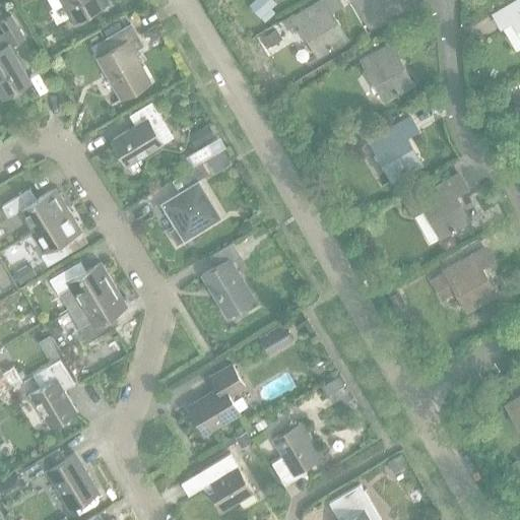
[(101,0),(61,0),(72,19),(103,3),(101,0)]
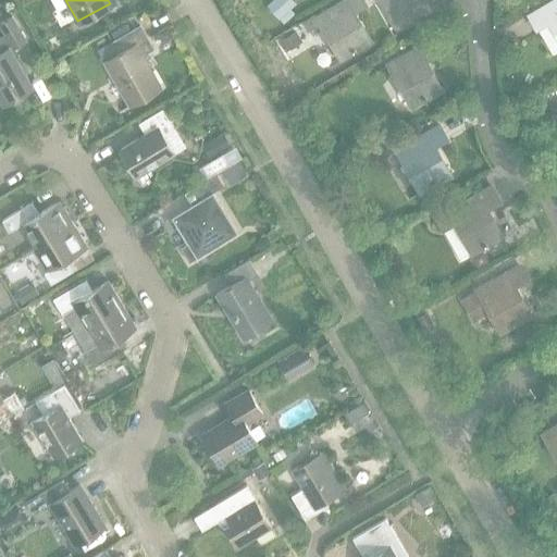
[(272,0),(267,5),(279,19),(296,3),(293,0),(272,0)]
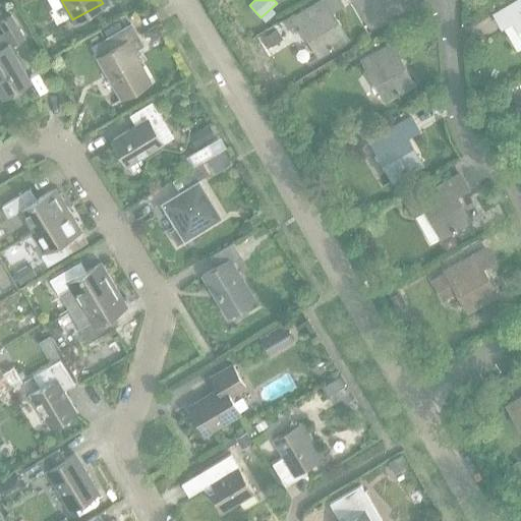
[(317,53),(345,37),(329,10),(341,3),(338,0),(319,0),(283,21),(287,29),(298,21),(317,53)]
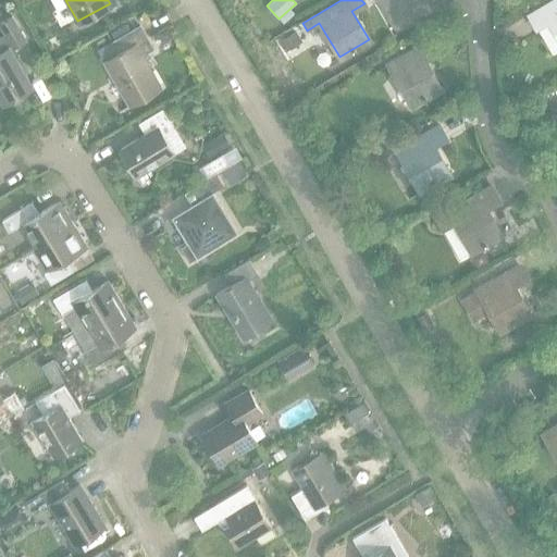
[(556,35),(556,0),(553,0),(529,15),(536,28),(547,21),(556,35)]
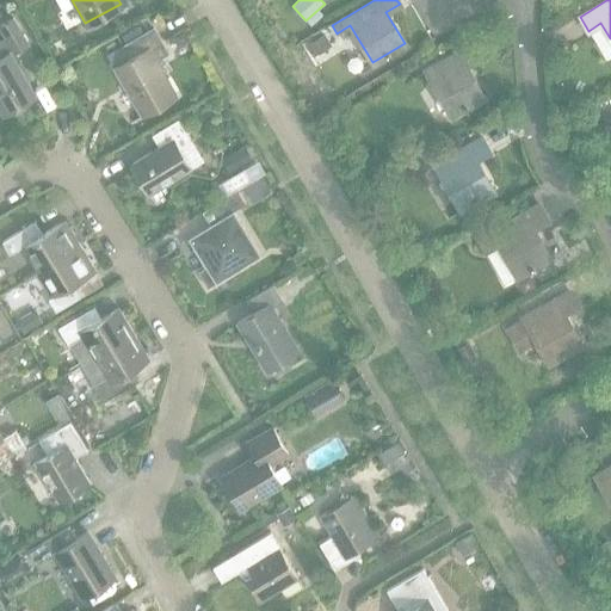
[(13,50),(14,51),(28,44),(12,18),(0,24),(0,26),(6,37),(0,39),(0,107),(4,113),(35,96),(10,53),(13,50)]
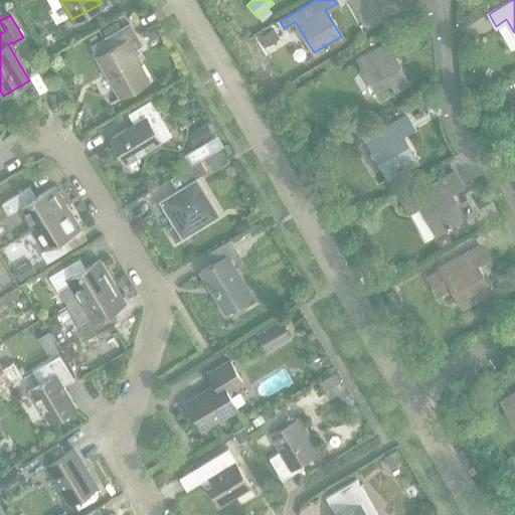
[(96,55),(120,96),(147,80),(130,49),(140,43),(128,23),(102,38),(108,48),(96,55)]
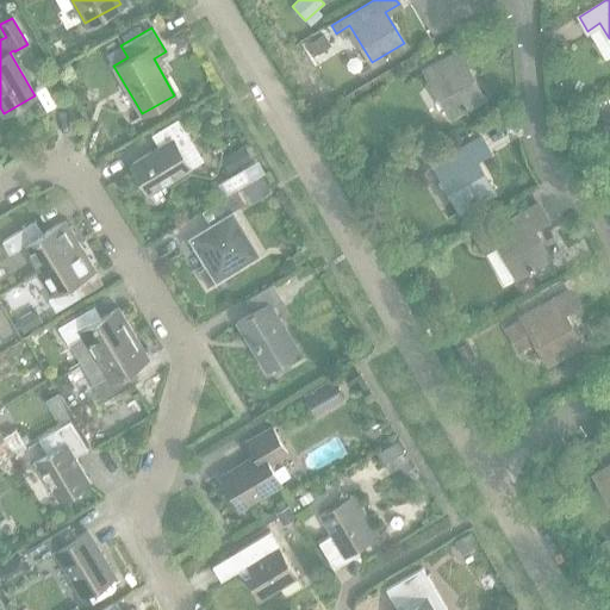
[(305,45),(312,56),(330,45),(323,33),(305,45)]
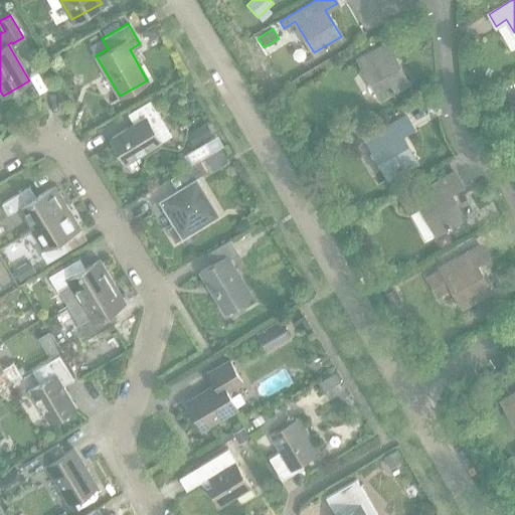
[(357,58),(379,97),(407,80),(392,54),(403,48),(396,36),(357,58)]
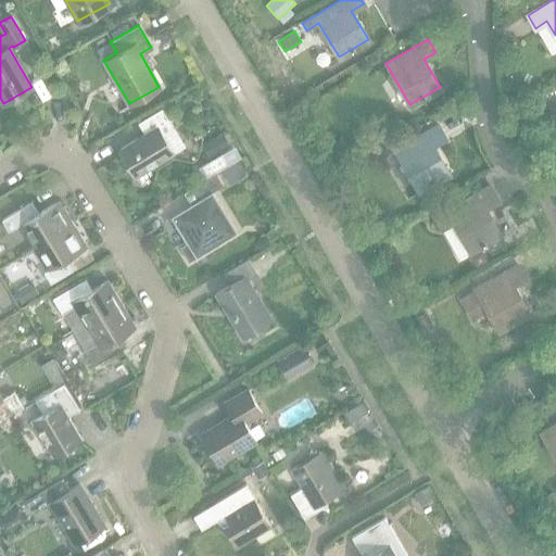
[(118,148),(135,174),(173,151),(162,134),(174,126),(162,108),(138,122),(144,133),(118,148)]
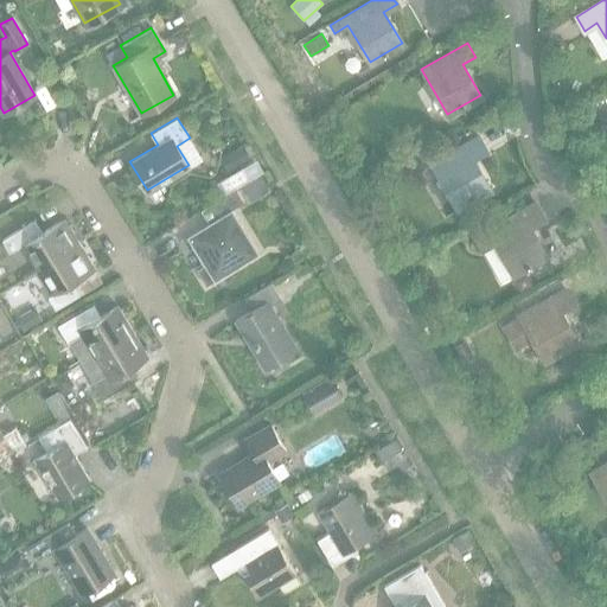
[(430,163),(457,208),(490,190),(474,163),(472,158),(485,149),(478,135),(430,163)]
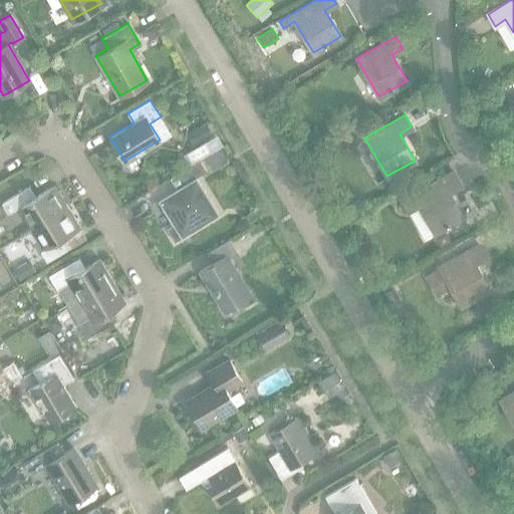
[(186,134),(193,145),(212,134),(205,122),(186,134)]
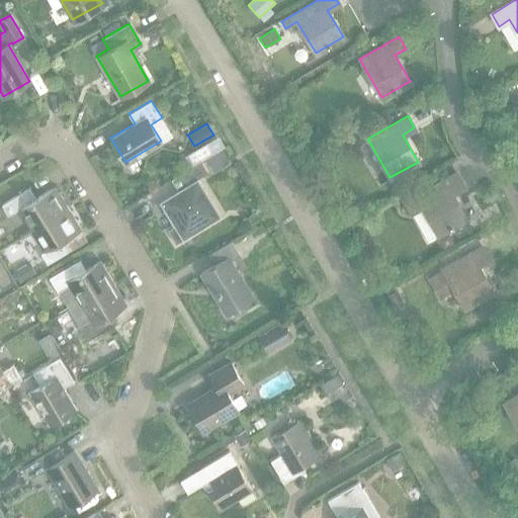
[(166,229),(175,243),(220,216),(196,176),(206,170),(200,160),(177,174),(183,184),(158,199),(173,225),(166,229)]
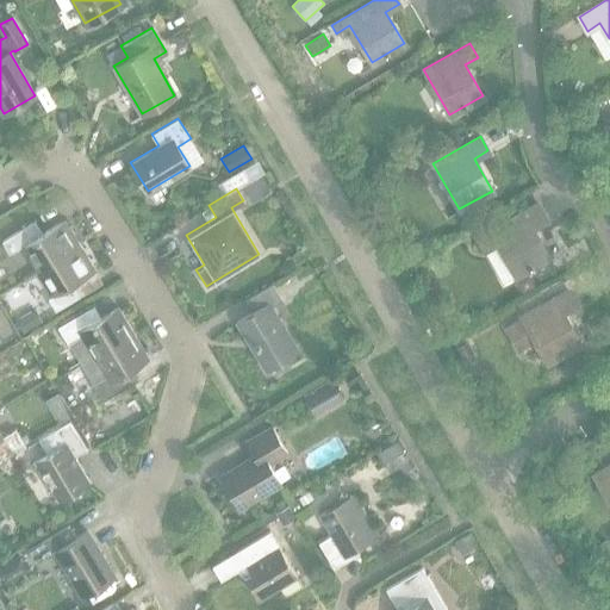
[(526,271),(548,257),(530,226),(545,218),(536,204),(490,230),(475,238),(484,254),(498,246),(524,292),(535,286),(526,271)]
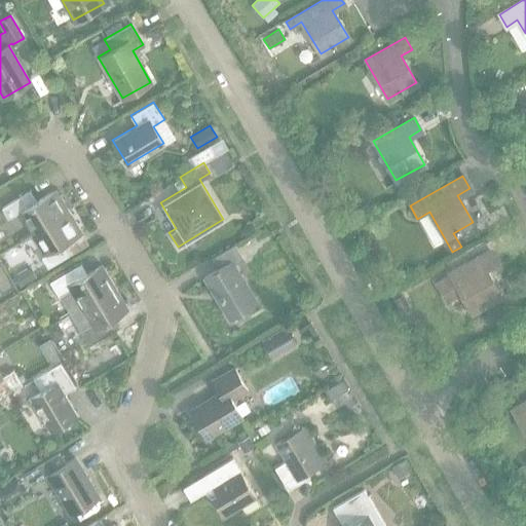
[(32,233),(69,212),(55,189),(36,201),(29,191),(1,208),(7,219),(19,212),(32,233)]
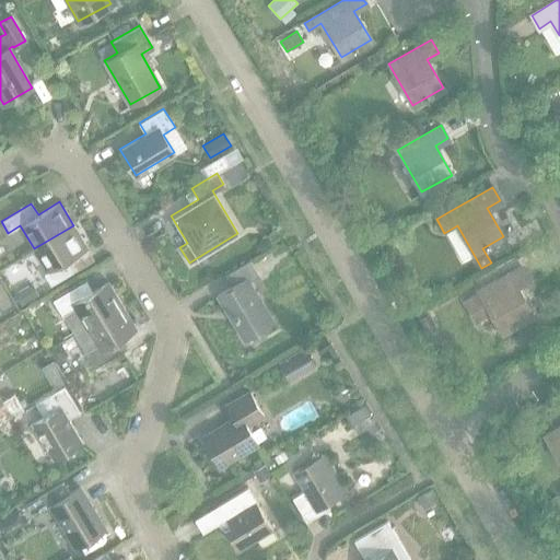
[(73,225),(34,248),(48,271),(44,273),(50,286),(73,272),(66,260),(88,248),(73,225)]
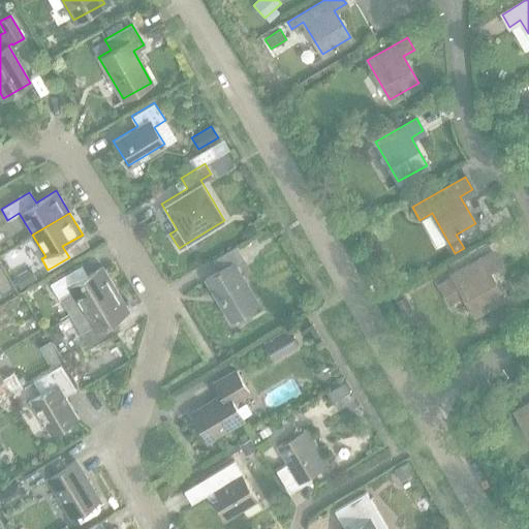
[(243,310),(244,312),(257,304),(235,266),(244,259),(236,245),(212,259),(218,270),(205,278),(229,318),(243,310)]
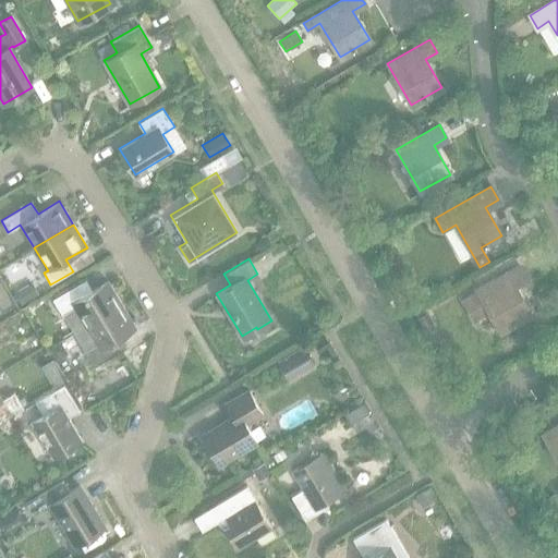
[(500,331),(531,315),(513,286),(526,278),(519,266),(461,299),(473,319),(488,311),(500,331)]
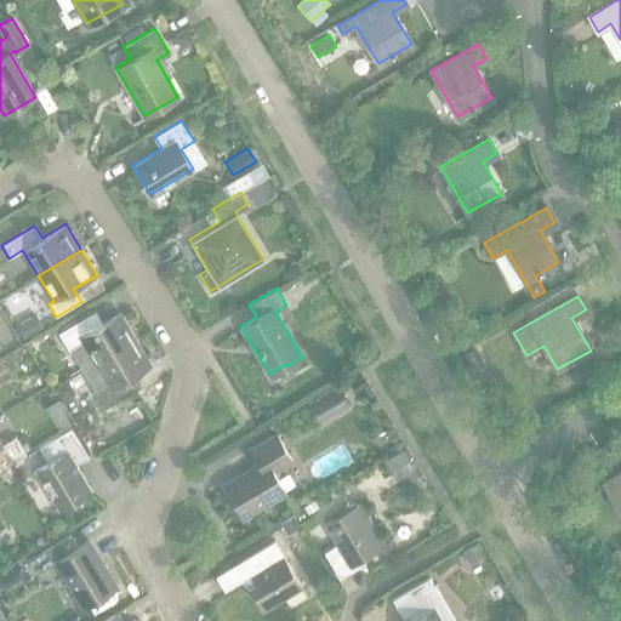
[(83,369),(135,339),(120,313),(102,323),(95,311),(58,332),(69,351),(72,349),(83,369)]
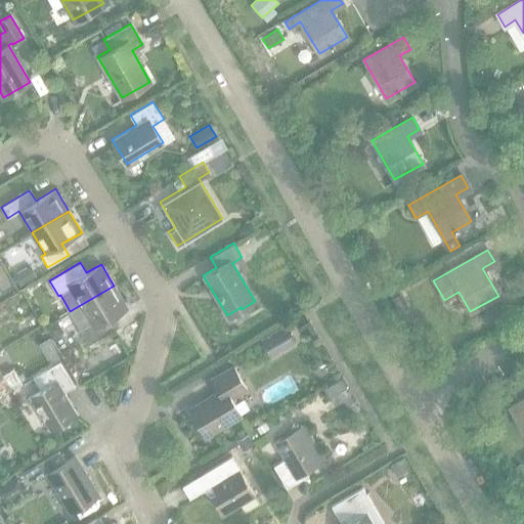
[(114,286),(70,311),(80,329),(78,330),(87,345),(119,326),(113,315),(127,307),(114,286)]
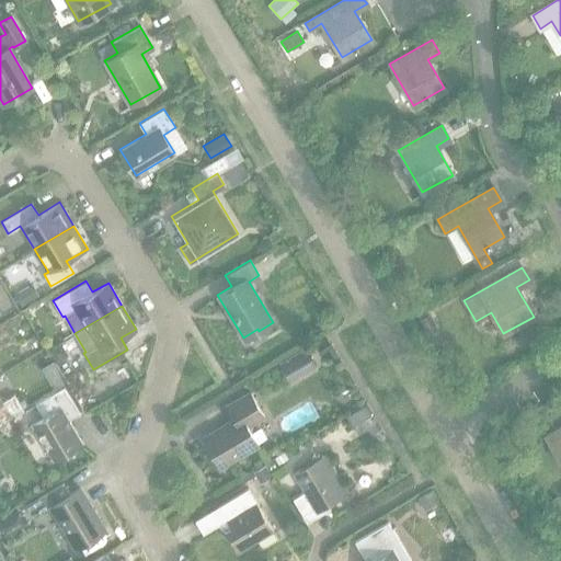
[(278,363),(289,381),(315,367),(304,348),(278,363)]
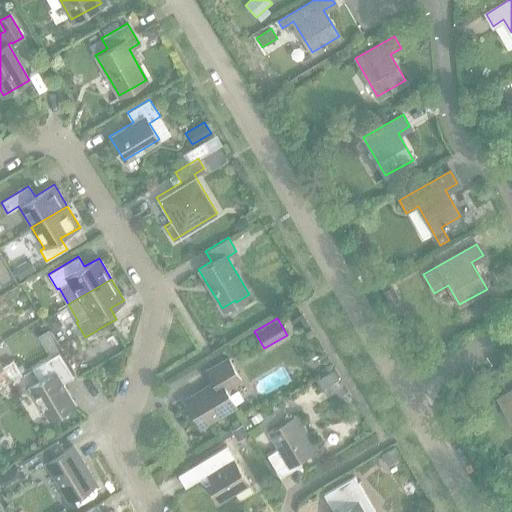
[(29,387),(49,419),(74,403),(62,383),(73,377),(58,352),(32,368),(39,381),(29,387)]
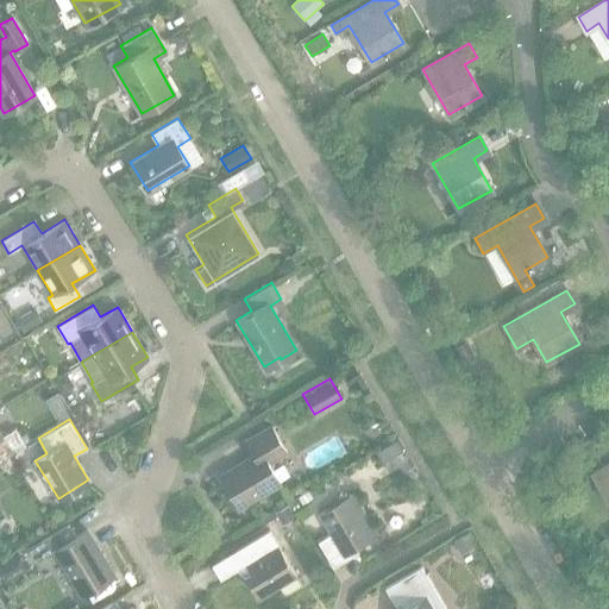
[(220,475),(239,506),(280,482),(271,466),(272,459),(287,452),(271,426),(245,440),(255,456),(220,475)]
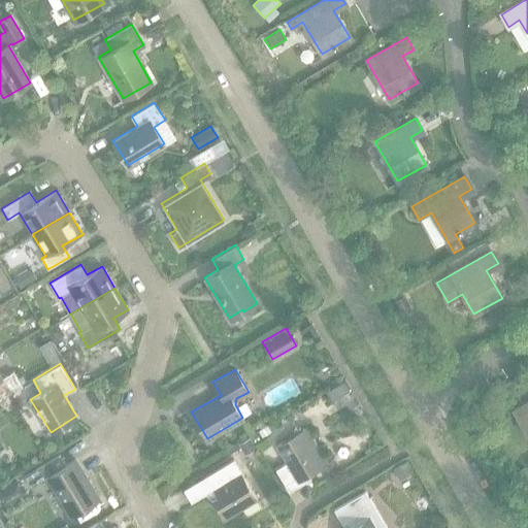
[(0,375),(0,399),(23,386),(13,370),(1,377),(0,375)]
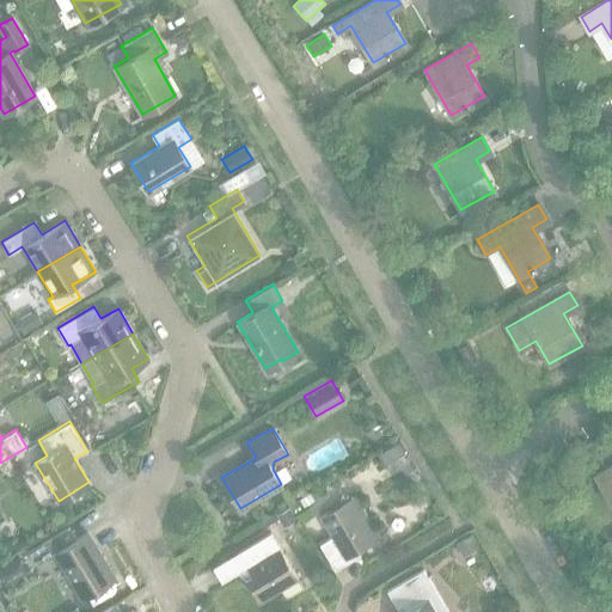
[(355,495),(352,497),(341,495),(338,506),(320,516),(332,536),(319,544),(335,570),(349,561),(347,556),(379,537),(355,495)]
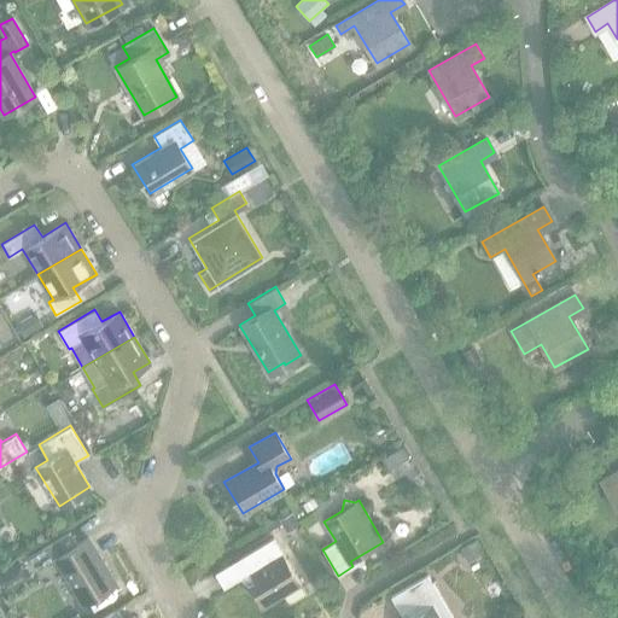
[(83,604),(116,584),(87,537),(66,549),(59,537),(28,557),(36,570),(56,558),(83,604)]
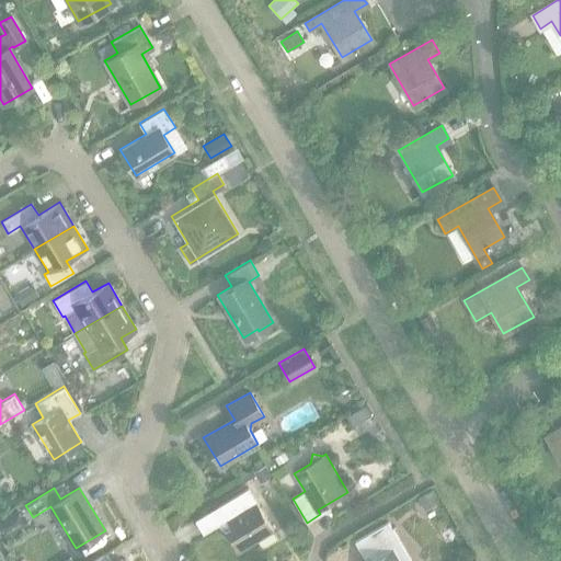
[(226,529),(238,550),(273,529),(248,488),(218,506),(230,527),(226,529)]
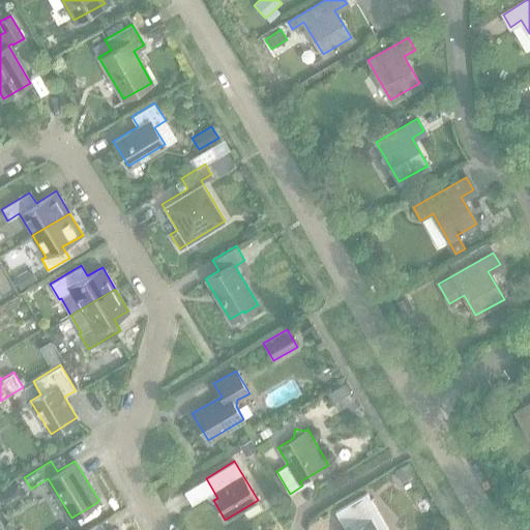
[(386,529),(388,529),(366,493),(334,511),(346,529),(386,529)]
